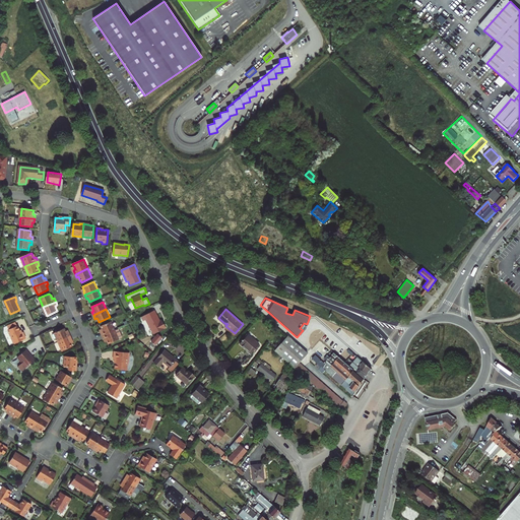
[(154,311),(140,317),(142,321),(146,320),(152,334),(165,329),(161,324),(159,325),(154,311)]
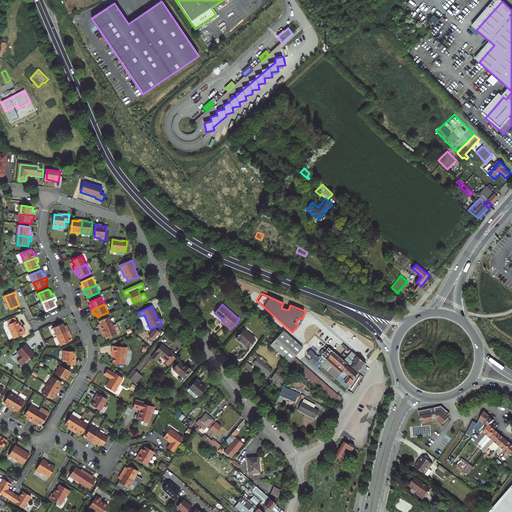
[(99,328),(101,331),(113,325),(109,317),(99,321),(100,324),(101,327),(99,328)]
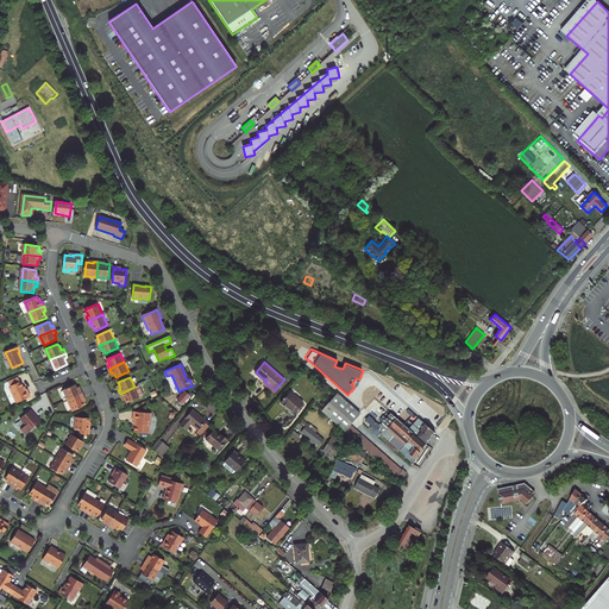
[(18,402),(31,396),(27,389),(25,390),(22,382),(11,387),(18,402)]
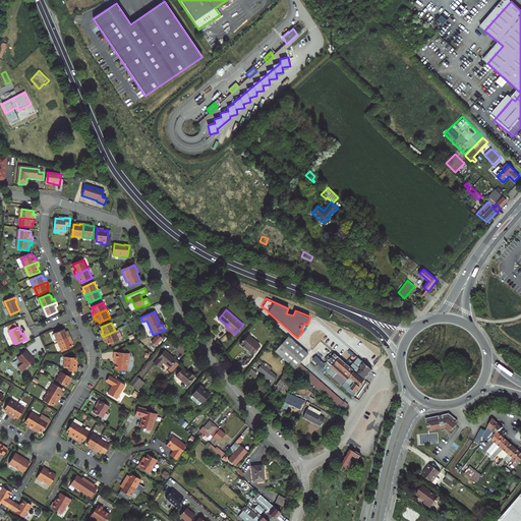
[(58,343),(71,337),(69,334),(67,335),(66,332),(65,330),(54,334),(58,343)]
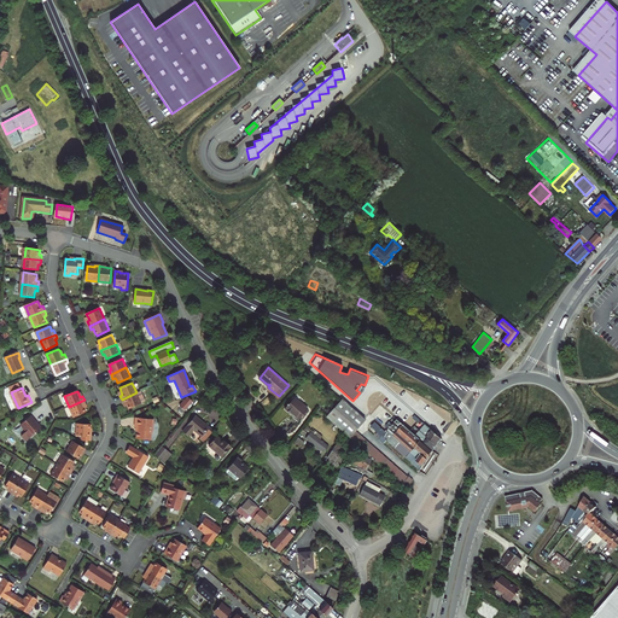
[(136,392),(122,400),(124,404),(127,403),(128,406),(129,409),(141,404),(141,403),(145,402),(140,391),(136,392)]
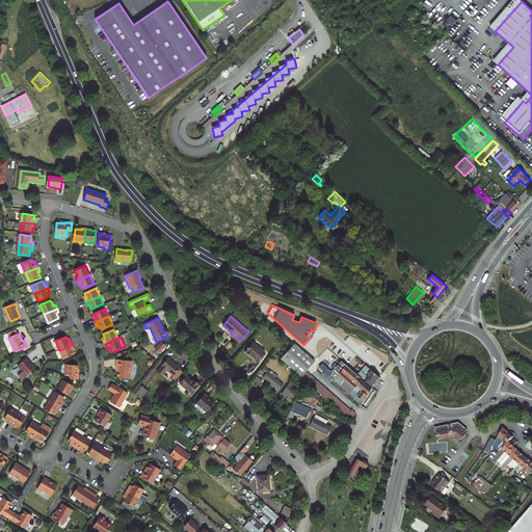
[(165,344),(160,342),(156,352),(161,354),(165,344)]
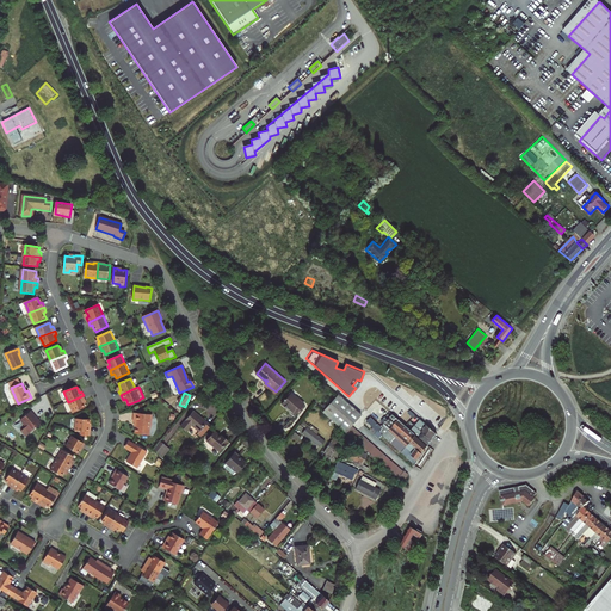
[(304,405),(291,393),(288,396),(285,399),(284,397),(283,400),(283,401),(282,402),(295,414),(304,405)]
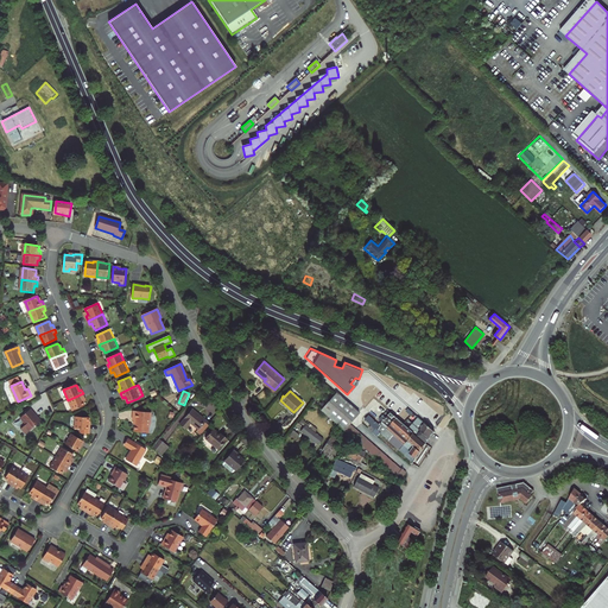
[(400,410),(413,422),(431,437),(435,431),(390,391),(386,394),(401,409),(400,410)]
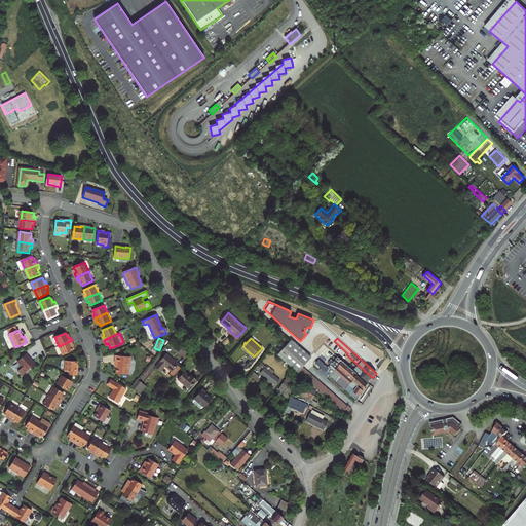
[(73,344),(72,340),(59,346),(63,355),(74,350),(71,345),(73,344)]
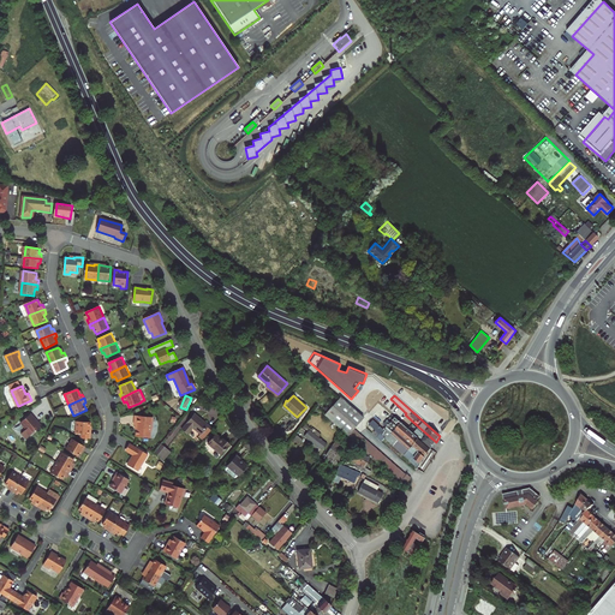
[(353,428),(362,418),(347,404),(340,398),(326,415),(347,434),(353,428)]
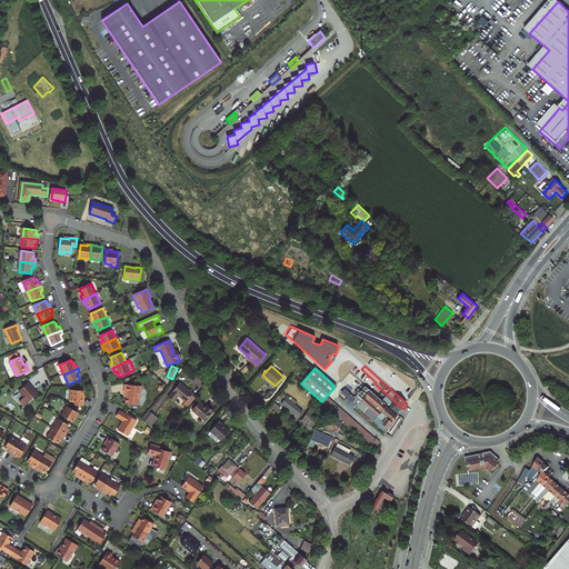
[(35,388),(30,382),(20,391),(26,397),(25,397),(30,402),(39,393),(36,390),(33,388),(35,388)]
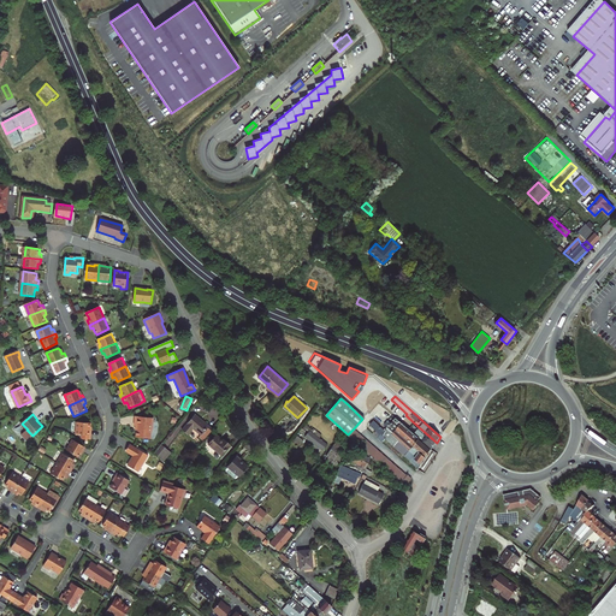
[(202,440),(212,430),(195,415),(183,430),(189,434),(193,430),(201,436),(200,438),(202,440)]
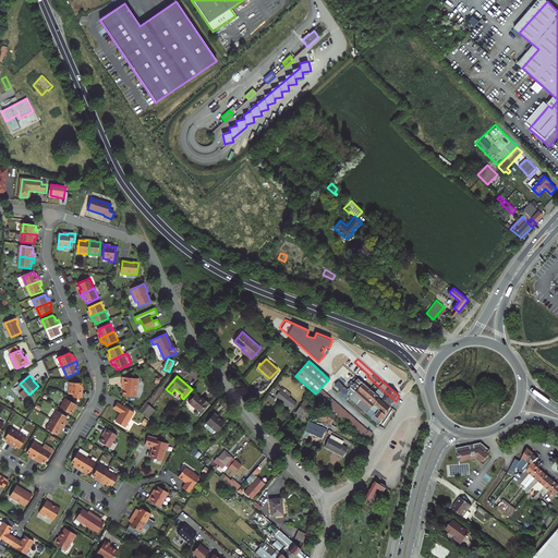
[(138,379),(123,377),(122,386),(124,386),(123,397),(136,398),(137,391),(138,379)]
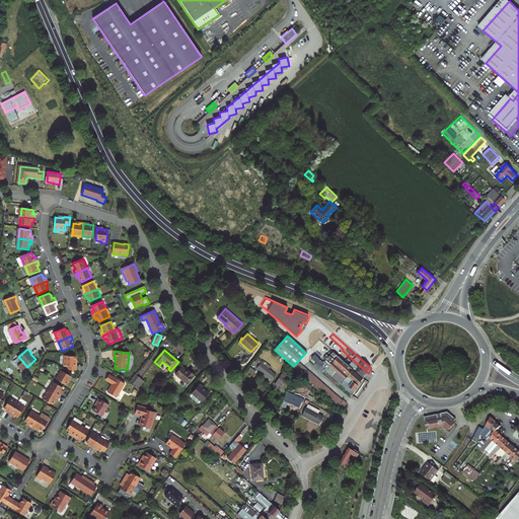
[(330,359),(334,362),(339,356),(334,352),(325,362),(326,363),(330,359)]
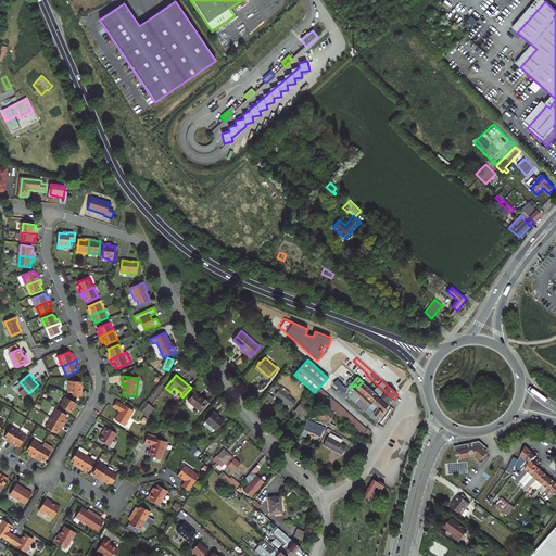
[(345,393),(348,389),(338,379),(335,382),(340,388),(344,391),(341,394),(345,399),(349,395),(345,393)]
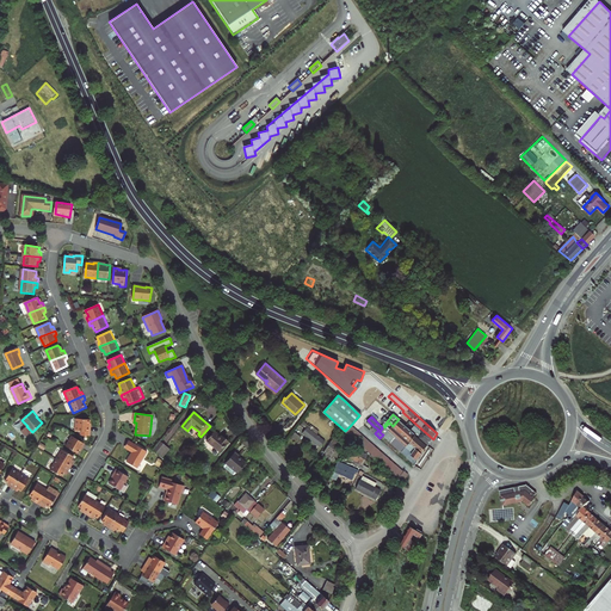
[(90,426),(90,419),(76,418),(75,430),(81,431),(81,434),(90,436),(91,426),(90,426)]
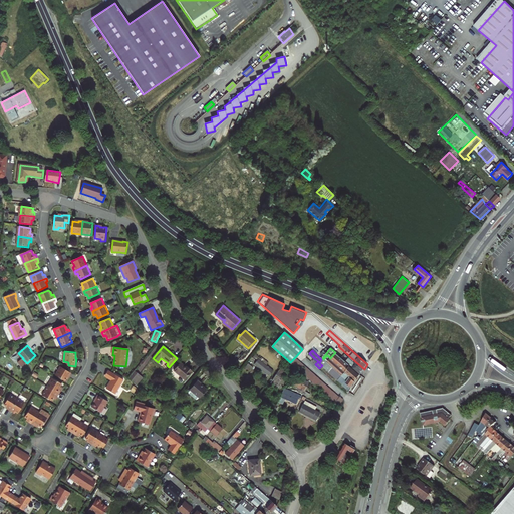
[(360,374),(352,367),(335,352),(330,358),(330,359),(355,381),(360,375),(360,374)]
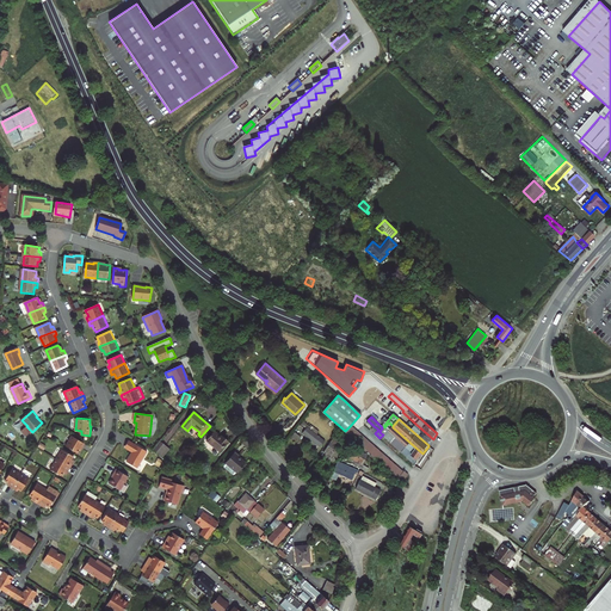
[(306,427),(302,433),(320,446),(325,439),(316,433),(319,431),(310,425),(310,426),(303,421),(300,425),(302,427),(303,426),(306,427)]
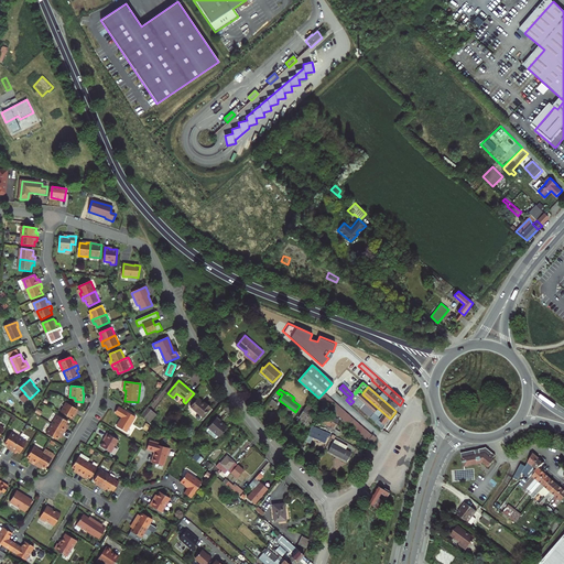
[(384,427),(390,419),(362,394),(362,393),(359,390),(355,394),(354,393),(353,394),(350,399),(354,401),(355,402),(377,422),(376,422),(383,429),(384,427)]
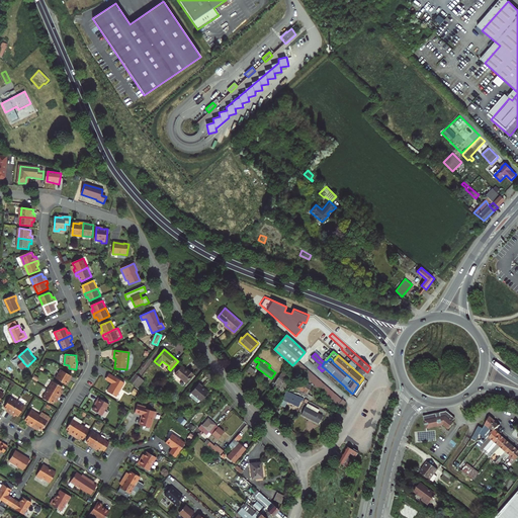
[(358,366),(355,370),(363,377),(367,372),(352,359),(351,360),(358,366)]
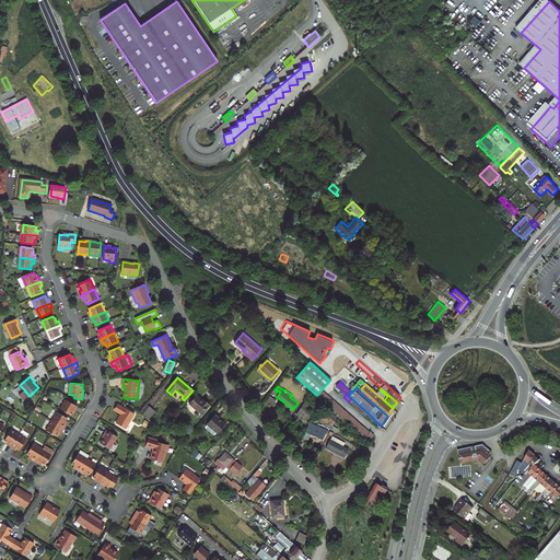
[(322,389),(316,395),(322,399),(322,400),(327,394),(322,389)]
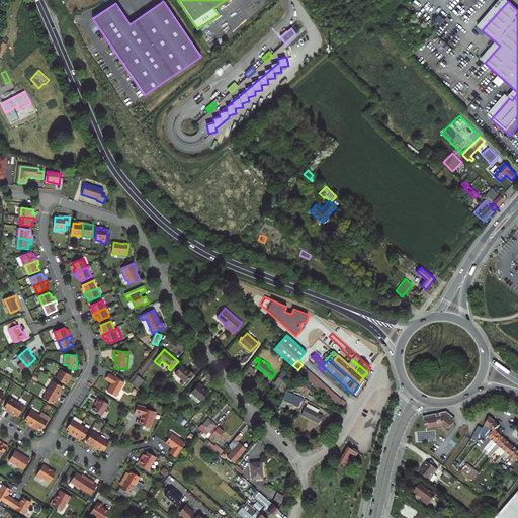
[(303,364),(297,370),(300,372),(303,374),(341,409),(345,403),(342,400),(341,400),(303,364)]
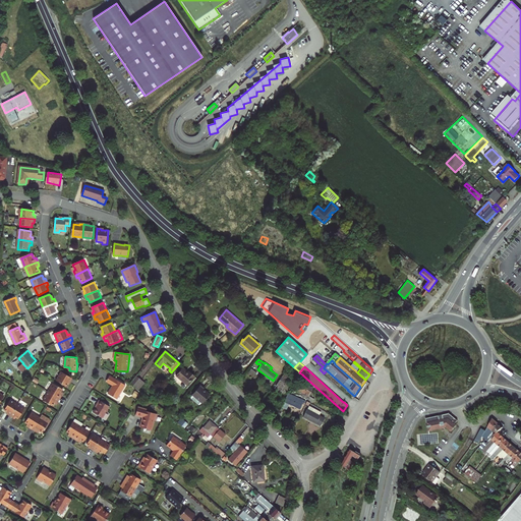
[(187,386),(194,377),(189,372),(188,373),(182,367),(175,377),(187,386)]
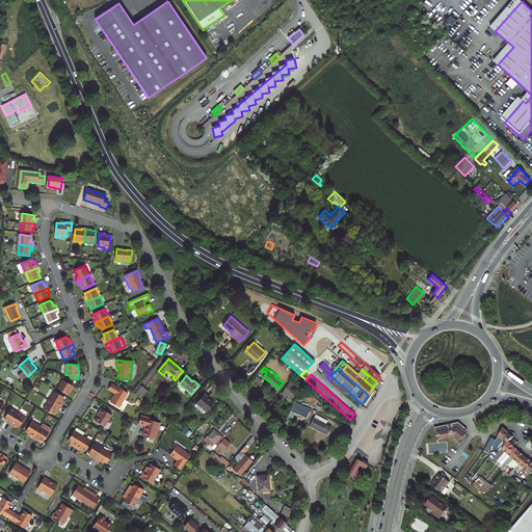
[(72,390),(74,387),(63,379),(58,389),(68,395),(72,389),(72,390)]
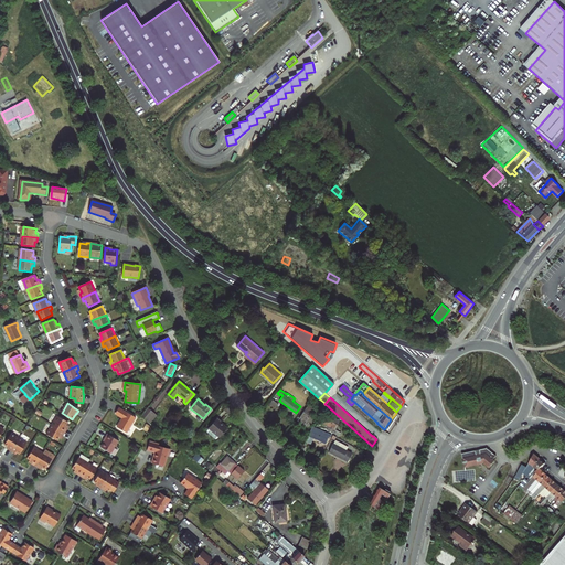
[(315,407),(309,404),(298,420),(308,427),(315,418),(311,416),(313,414),(316,415),(316,416),(318,415),(317,413),(319,409),(315,407)]
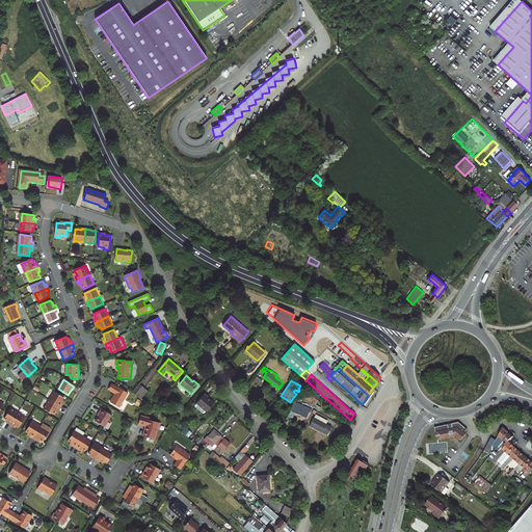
[(313,406),(319,410),(321,407),(317,404),(319,400),(317,399),(320,395),(308,389),(308,388),(311,384),(309,382),(307,386),(298,399),(300,400),(301,399),(308,402),(308,403),(313,406)]
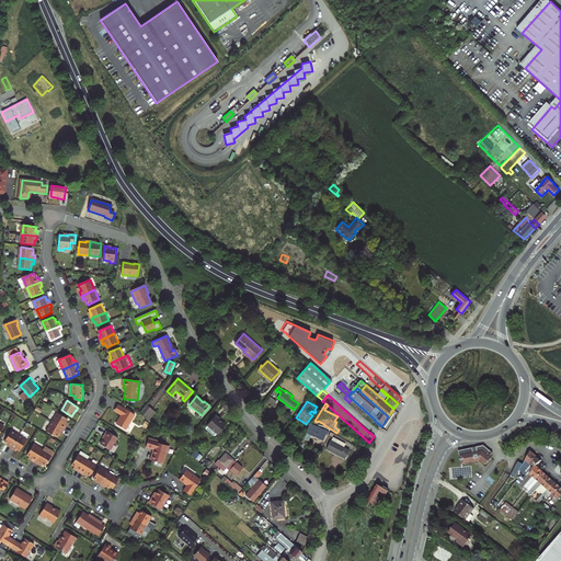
[(136,415),(118,404),(115,410),(124,414),(122,416),(116,424),(126,430),(132,422),(136,415)]
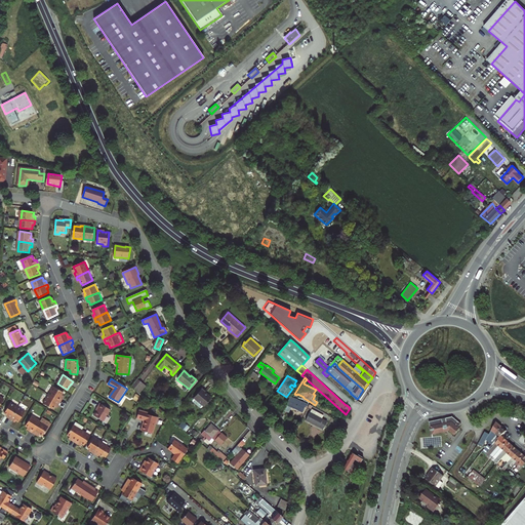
[(131,387),(136,391),(143,384),(137,379),(131,387)]
